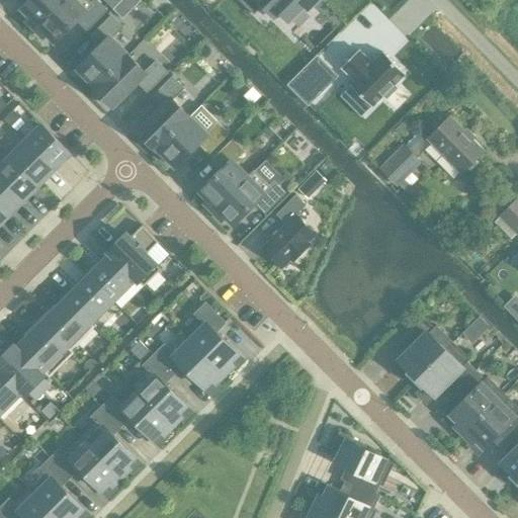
[(30,0),(22,9),(29,16),(26,20),(34,29),(64,0),(30,0)]
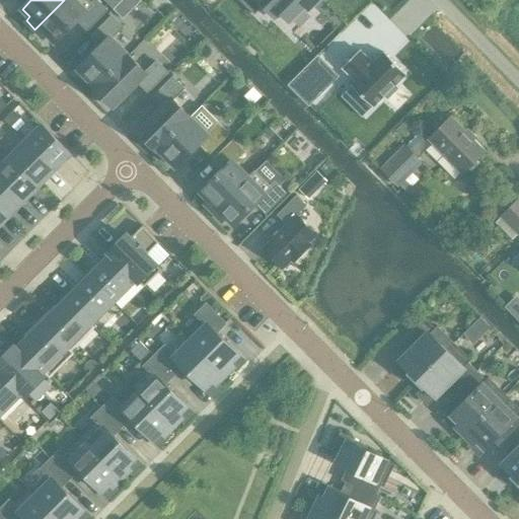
[(64,0),(34,29),(44,39),(48,34),(56,44),(78,21),(87,30),(106,11),(95,1),(92,5),(87,0),(64,0)]
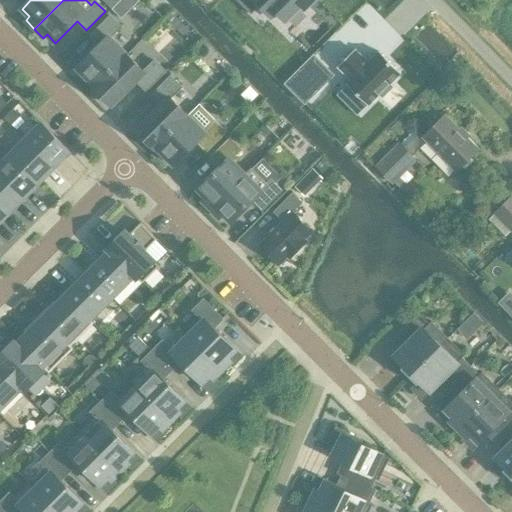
[(113,0),(104,0),(113,8),(117,4),(113,0)]
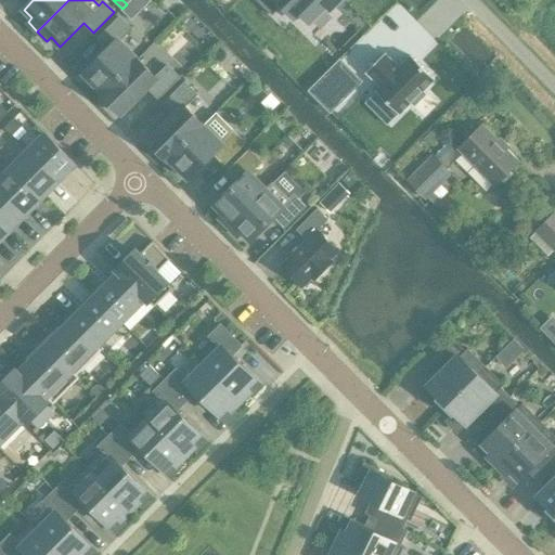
[(273,0),(294,21),(299,14),(309,24),(325,9),(328,12),(340,0),(273,0)]
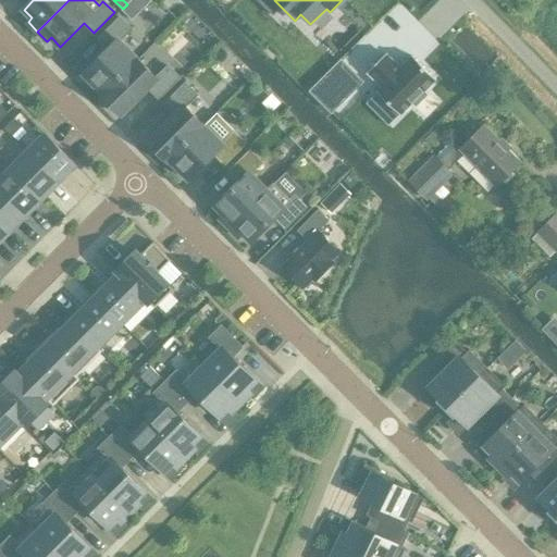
[(128,4),(122,10),(132,20),(138,14),(128,4)]
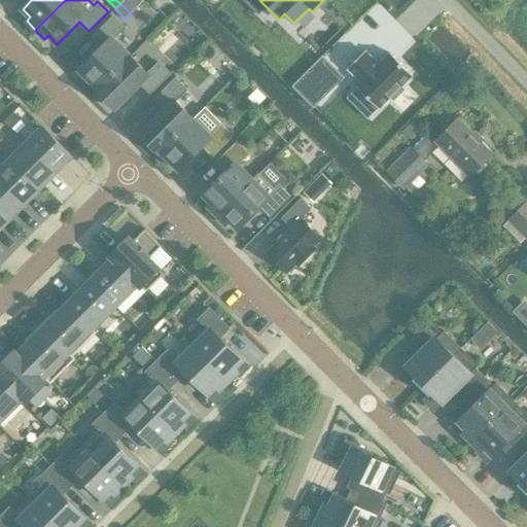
[(98,89),(130,57),(113,39),(124,29),(113,18),(94,37),(103,47),(78,71),(81,74),(80,75),(93,89),(95,86),(98,89)]
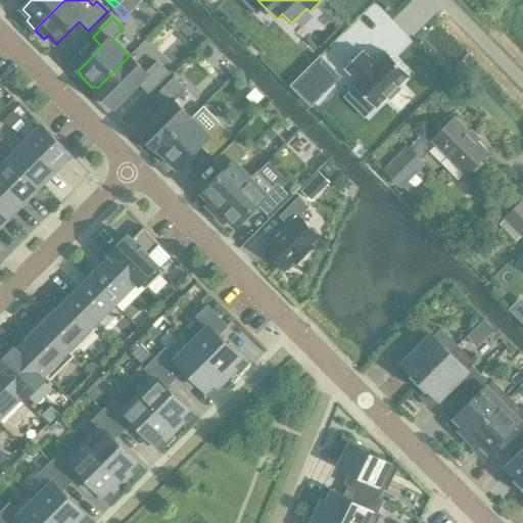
[(363,51),(344,68),(359,82),(353,87),(354,87),(375,108),(376,108),(387,97),(390,100),(401,90),(405,93),(417,82),(387,53),(376,64),(363,51)]
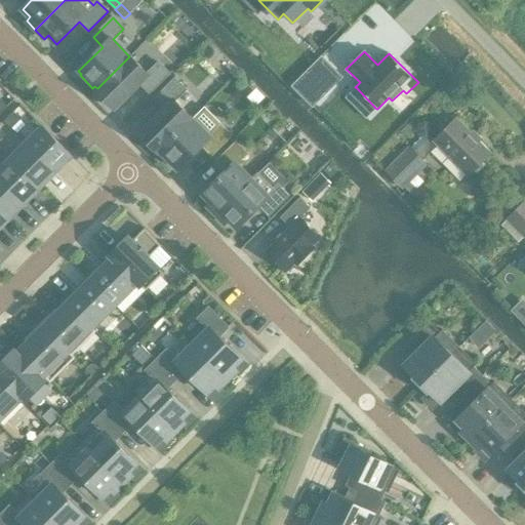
[(147,74),(129,56),(97,88),(95,90),(98,93),(96,95),(109,108),(111,107),(114,110),(140,84),(150,93),(169,74),(158,63),(147,74)]
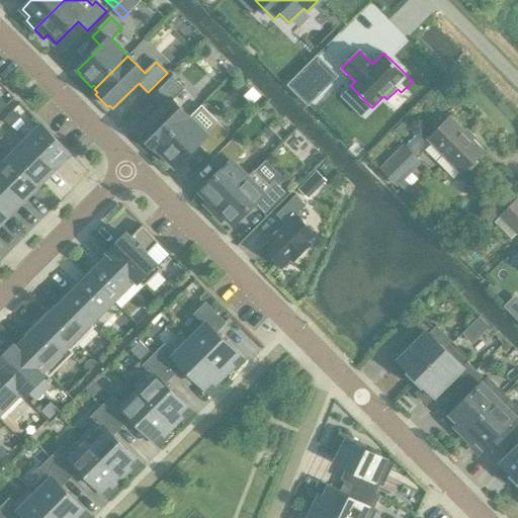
[(318,57),(288,85),(309,105),(338,77),(318,57)]
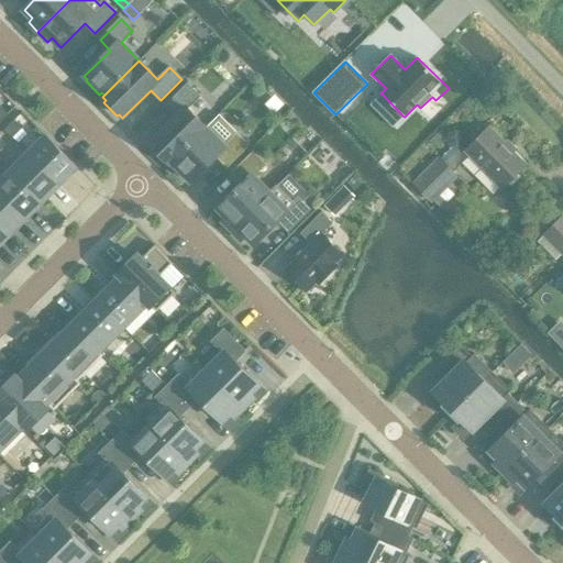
[(170,164),(172,163),(207,128),(187,109),(199,97),(187,85),(167,106),(176,116),(150,142),(153,146),(151,148),(164,163),(166,161),(170,164)]
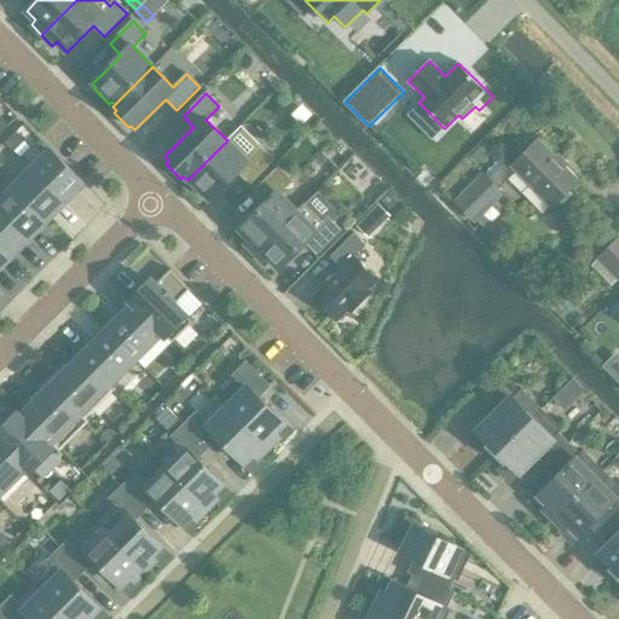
[(5,144),(15,152),(25,142),(16,133),(5,144)]
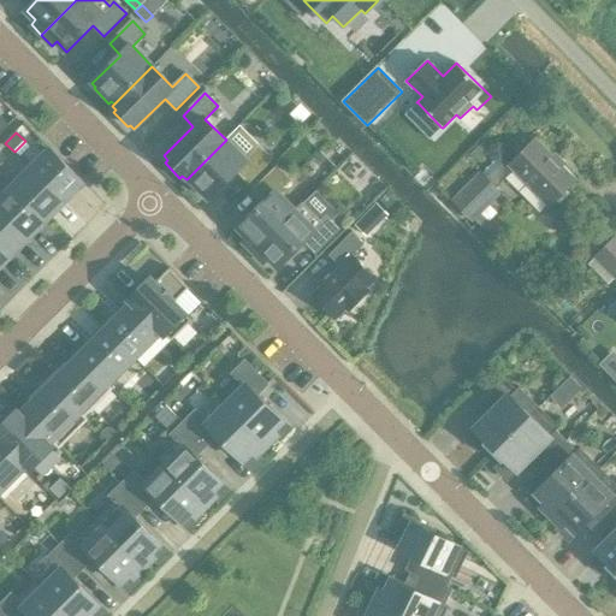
[(246,159),(226,140),(188,178),(190,181),(188,183),(203,197),(205,196),(209,200),(238,171),(249,182),(272,160),(259,146),(246,159)]
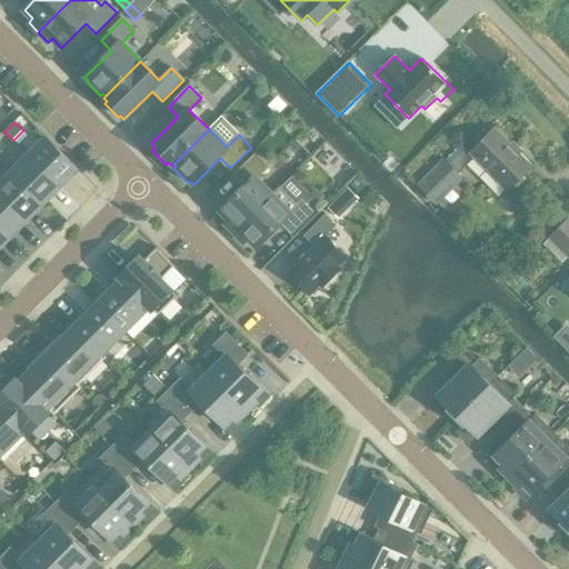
[(457,175),(475,157),(508,190),(531,167),(495,129),(470,153),(466,149),(448,167),(442,161),(419,186),(437,205),(438,203),(467,231),(472,225),(441,195),(458,177),(457,175)]
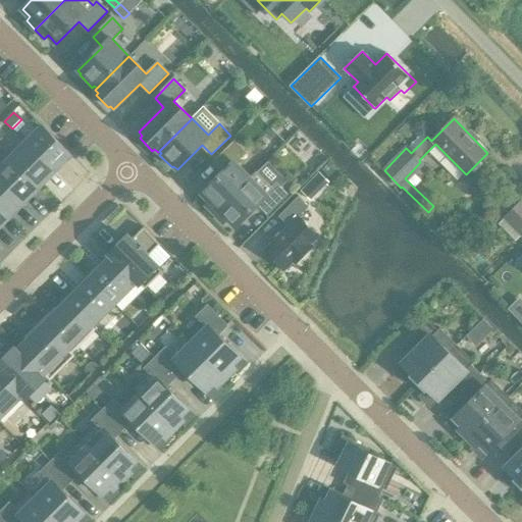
[(409,119),(398,132),(403,136),(414,123),(409,119)]
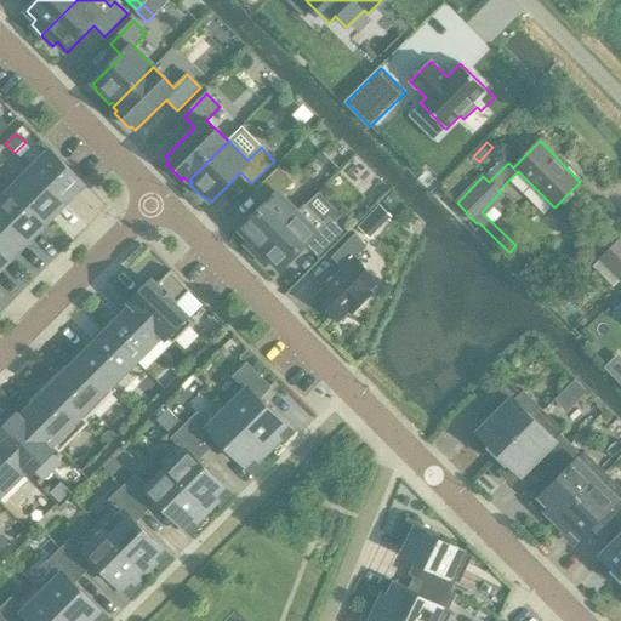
[(32,170),(64,203),(84,183),(51,152),(32,170)]
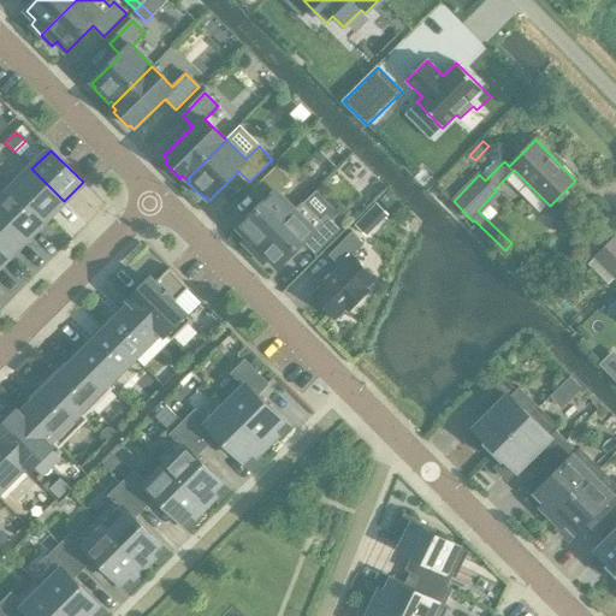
[(244,241),(253,250),(292,211),(276,193),(289,181),(277,167),(254,190),(265,201),(238,227),(248,237),(244,241)]
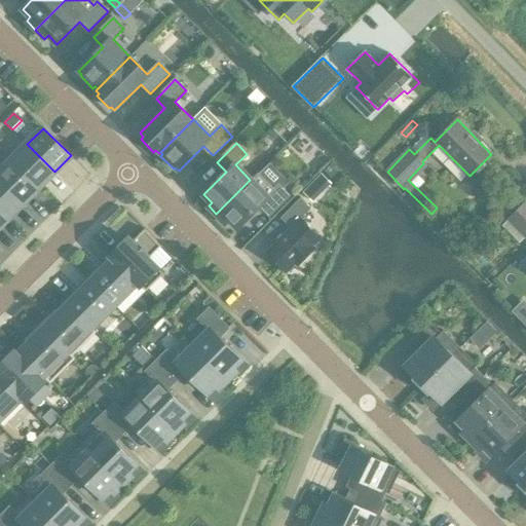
[(11,160),(39,188),(54,172),(27,144),(11,160)]
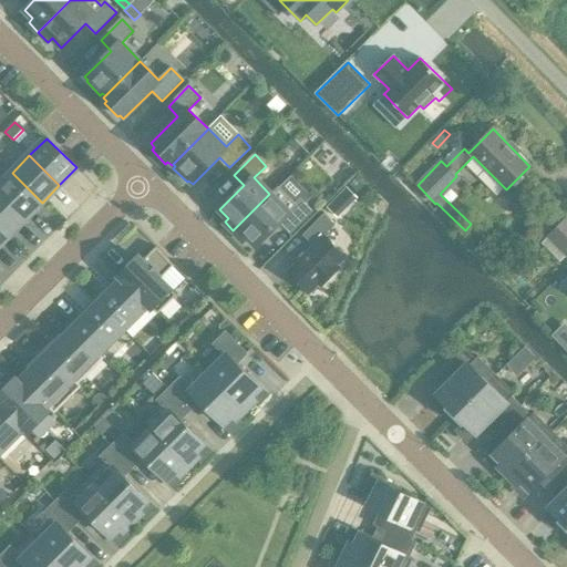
[(0,184),(0,194),(26,219),(42,203),(12,173),(0,184)]
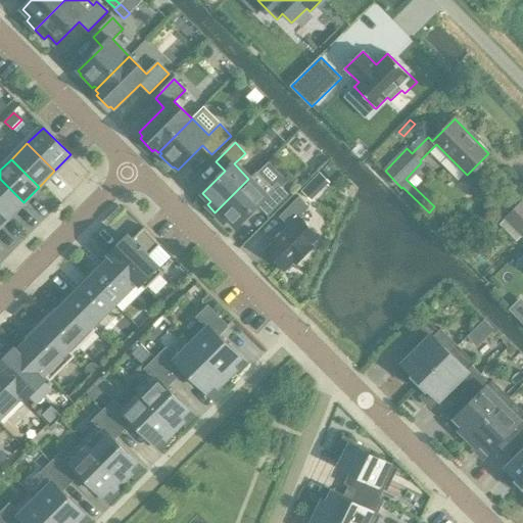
[(256,171),(248,179),(215,212),(225,223),(228,219),(237,227),(259,205),(268,215),(287,195),(276,184),(272,187),(256,171)]
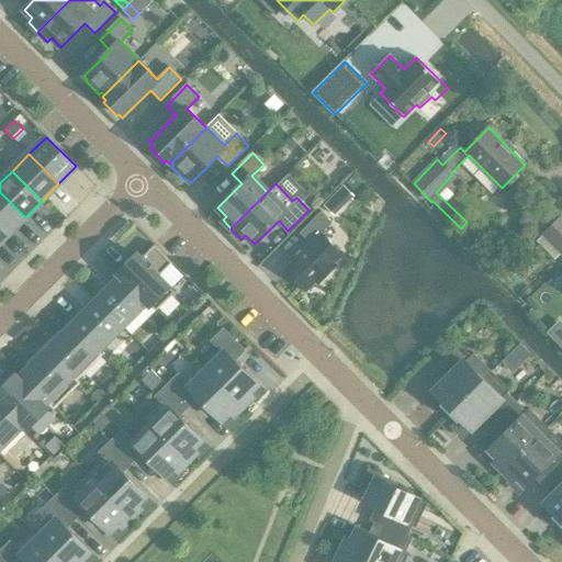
[(25,217),(0,192),(0,225),(8,234),(25,217)]
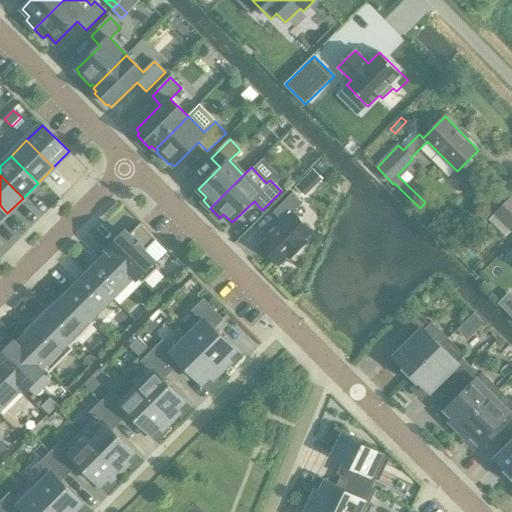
[(304,181),(297,188),(305,196),(312,189),(304,181)]
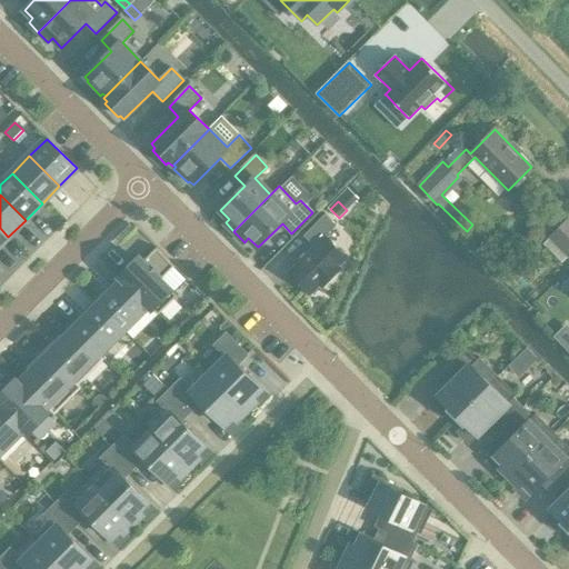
[(313,246),(287,273),(310,297),(319,287),(321,289),(342,268),(340,266),(348,258),(327,236),(337,226),(326,215),(303,236),(313,246)]
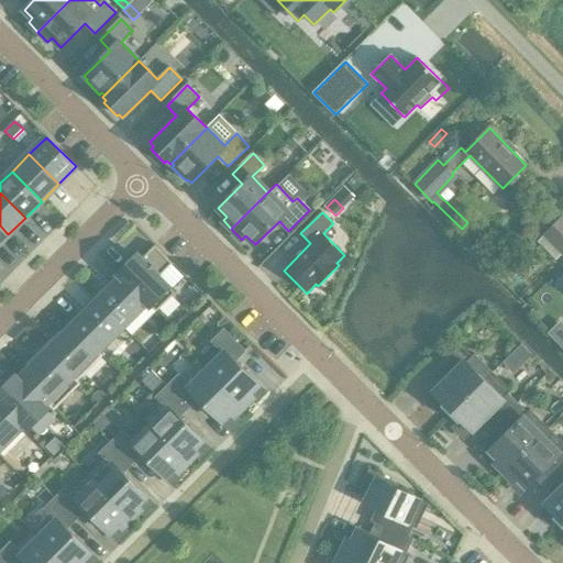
[(562,217),(545,235),(562,254),(562,253),(562,217)]
